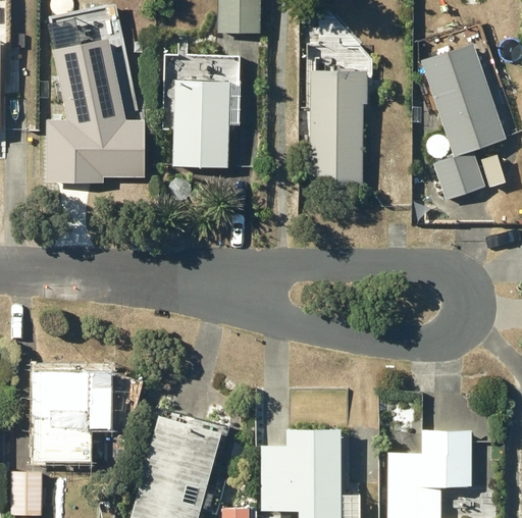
[(217,0),(216,33),(259,34),(260,0),(217,0)]
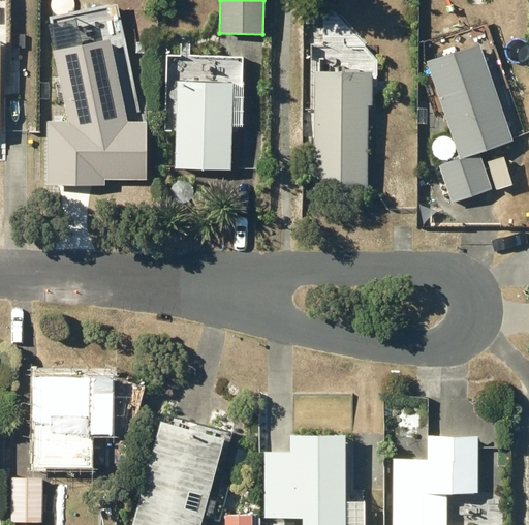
[(318,6),(305,7),(305,23),(319,22),(318,6)]
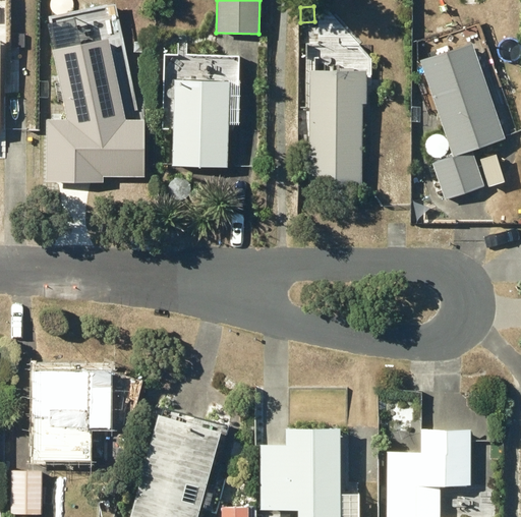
[(108,38),(52,49),(68,127),(124,116),(108,38)]
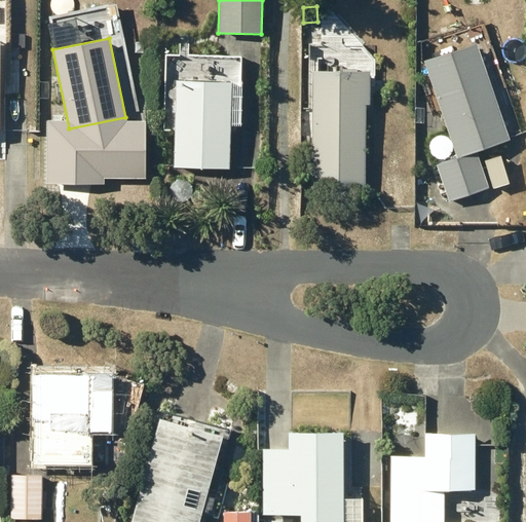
[(476,42),(423,60),(457,159),(437,166),(450,202),(488,189),(475,150),(509,139),(476,42)]
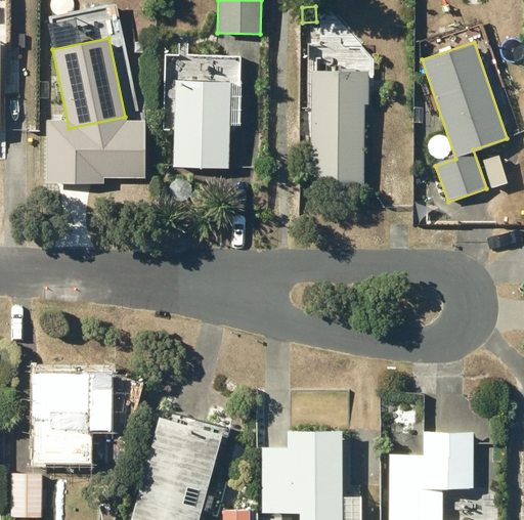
[(312,72),(311,188),(362,188),(363,104),(367,104),(367,73),(312,72)]
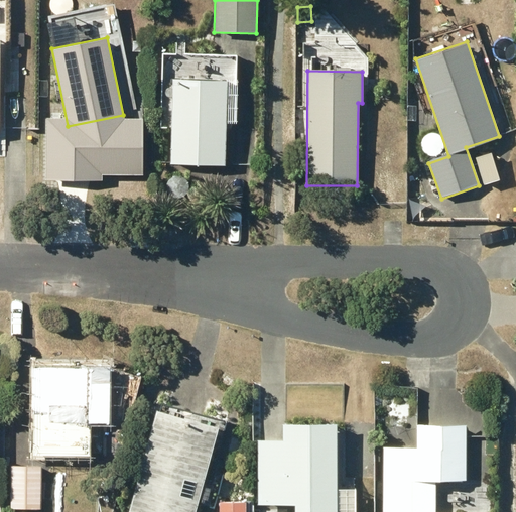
[(172,79),(171,164),(224,165),(226,80),(172,79)]
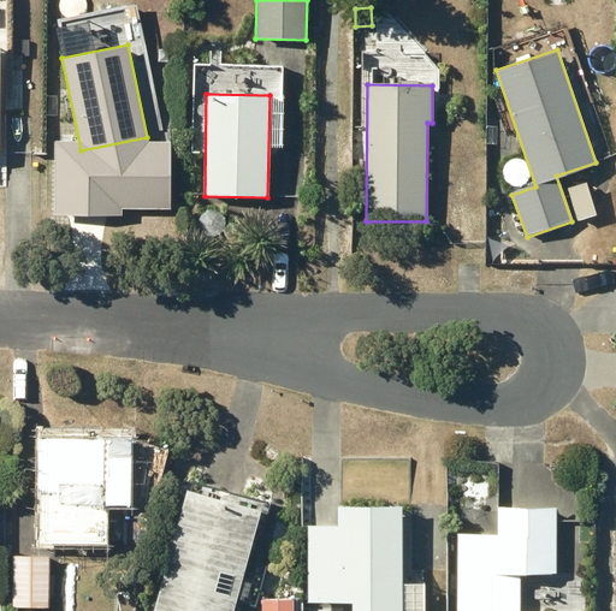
[(35,527),(42,527),(42,541),(107,541),(107,503),(130,504),(131,456),(107,456),(108,435),(42,434),(41,511),(36,511),(35,527)]
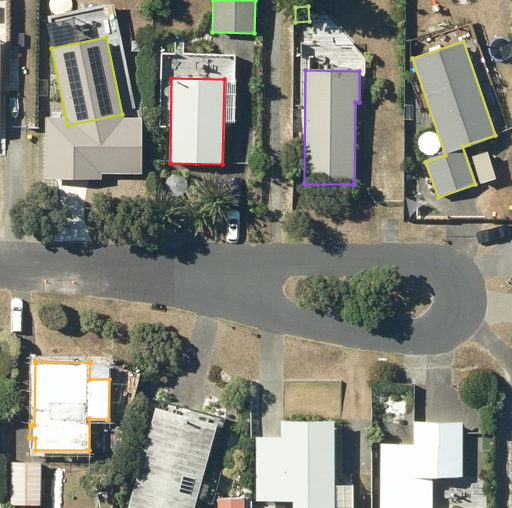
[(403,415),(417,415),(416,450),(385,449),(384,507),(480,507),(480,481),(490,482),(490,454),(478,453),(479,388),(404,387),(403,415)]
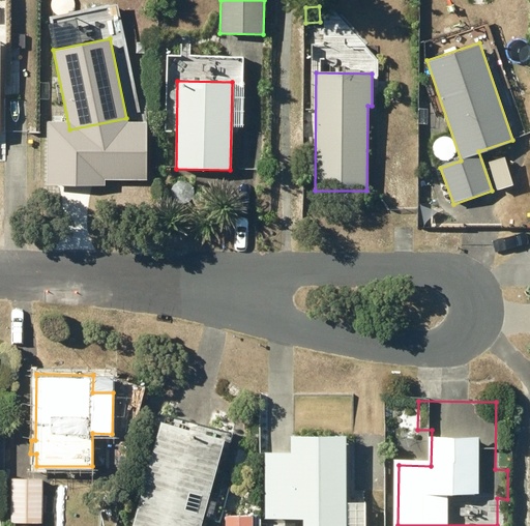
[(226,438),(186,428),(188,420),(183,414),(175,416),(174,424),(160,420),(131,525),(202,525),(205,518),(217,522),(230,476),(215,473),(226,438)]
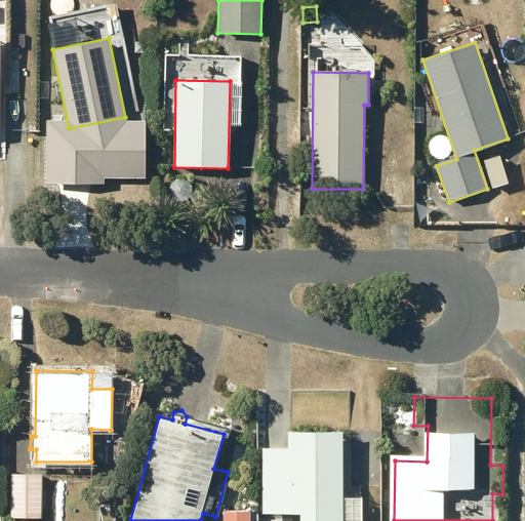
[(341,498),(342,448),(288,448),(288,499),(303,499),(301,520),(327,520),(328,497),(341,498)]
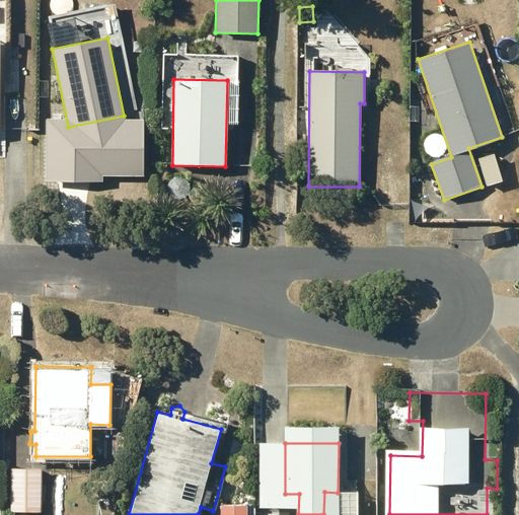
[(11,469),(10,512),(41,513),(42,470),(11,469)]
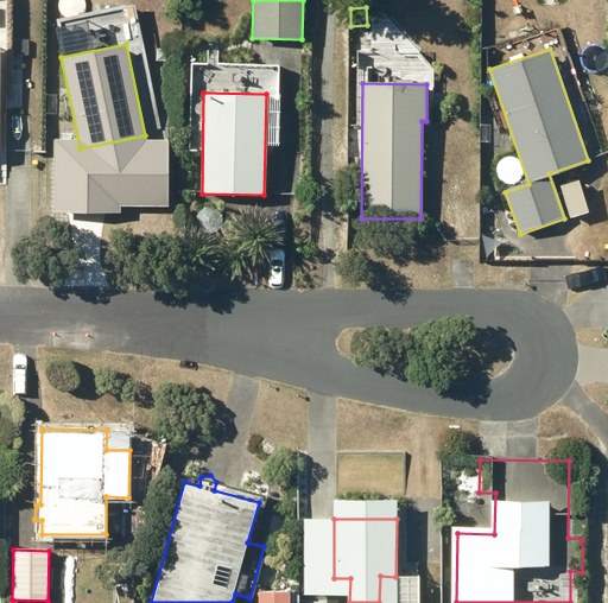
[(289,600),(289,594),(259,592),(259,602),(298,602),(298,600),(289,600)]
